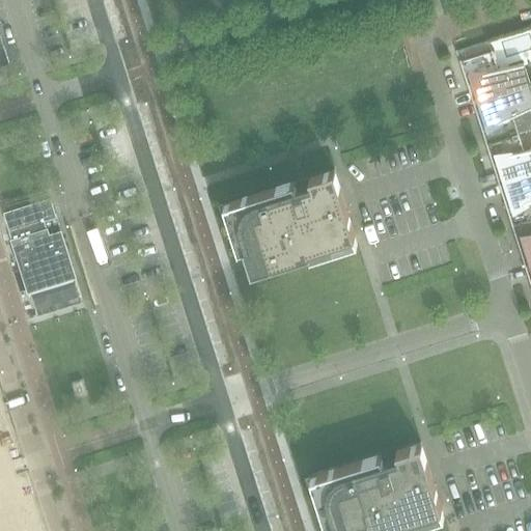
[(0,66),(9,63),(0,34),(0,66)]
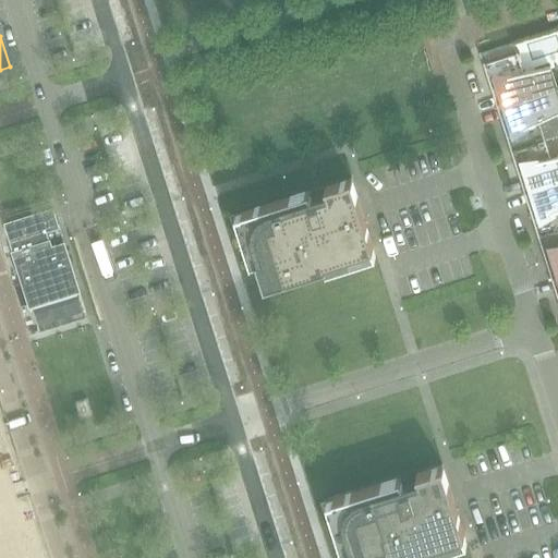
[(495,107),(495,108),(557,88),(550,67),(524,72),(517,48),(514,48),(517,53),(485,63),(483,58),(482,59),(492,88),(494,87),(499,105),(495,107)]
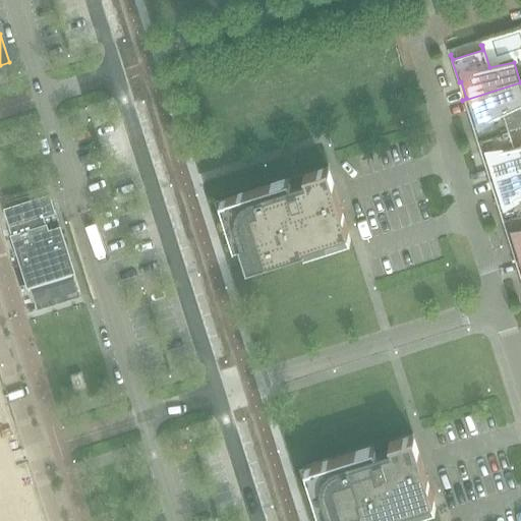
[(470,118),(477,140),(509,130),(504,113),(520,105),(520,85),(520,82),(462,101),(462,102),(467,101),(472,117),(470,118)]
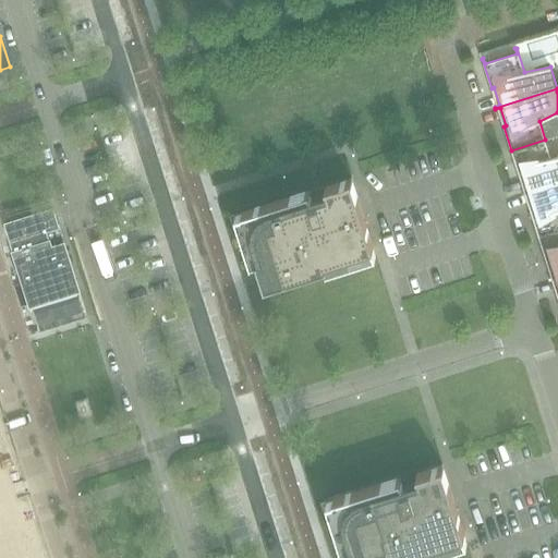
[(522,193),(522,194),(557,182),(557,156),(550,157),(545,140),(511,150),(519,173),(521,172),(526,191),(522,193)]
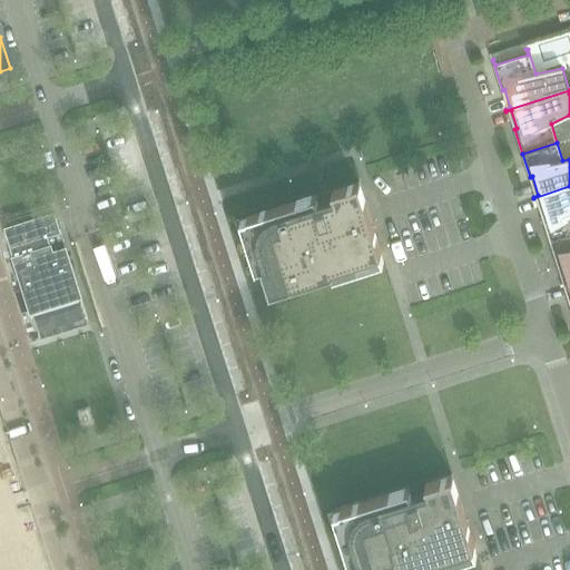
[(248,219),(269,264),(265,265),(264,265),(262,265),(271,293),(376,258),(376,256),(375,257),(374,252),(377,251),(379,254),(382,253),(373,226),(360,182),(332,190),(333,193),(334,193),(335,199),(317,205),(316,198),(315,195),(247,217),(248,219)]
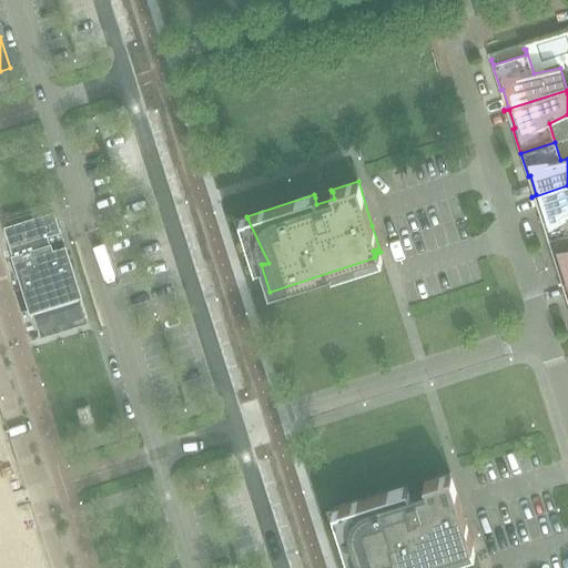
[(540,216),(548,240),(567,233),(567,185),(531,198),(537,196),(543,215),(540,216)]
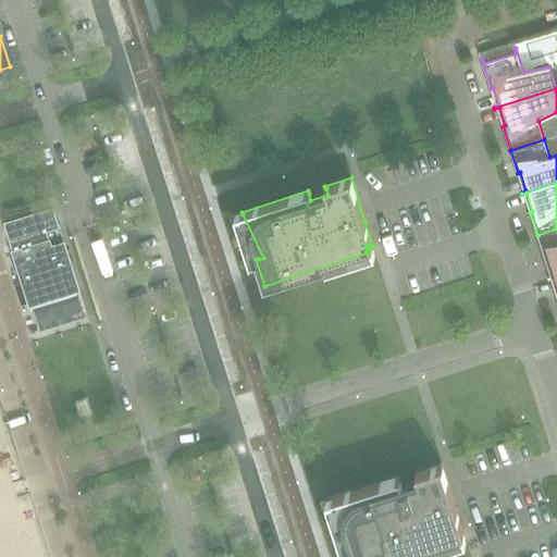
[(54,210),(5,225),(10,242),(13,251),(36,244),(48,240),(45,231),(59,226),(54,210)]
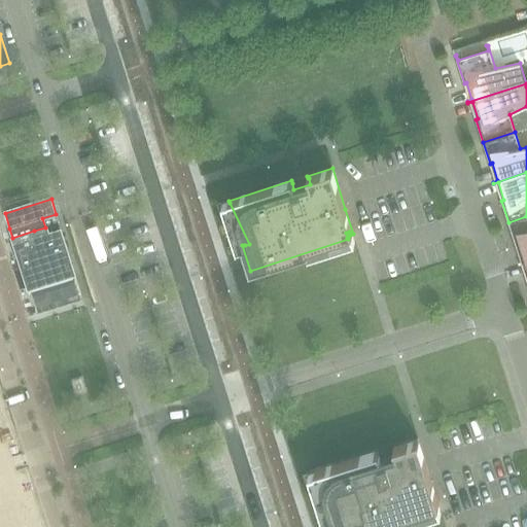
[(519,264),(526,260),(526,216),(508,222),(515,245),(518,244),(523,261),(519,264)]
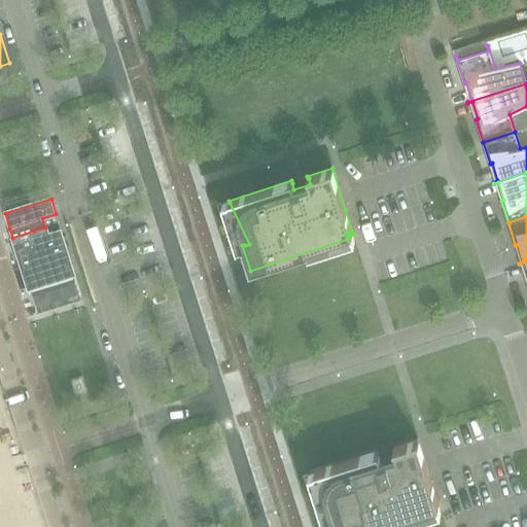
[(34,231),(12,238),(14,244),(29,288),(74,274),(60,230),(36,238),(34,231)]
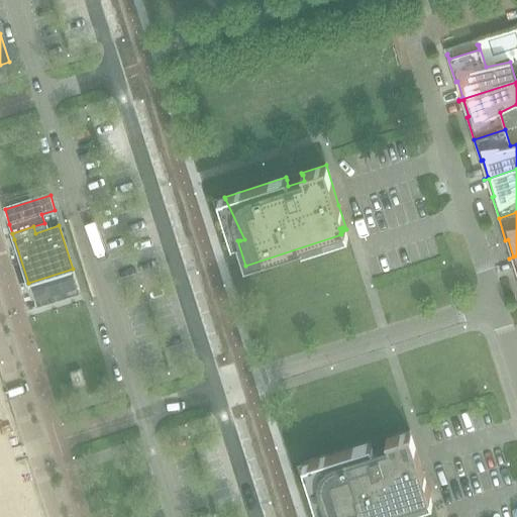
[(75,388),(83,385),(85,384),(81,370),(70,373),(75,388)]
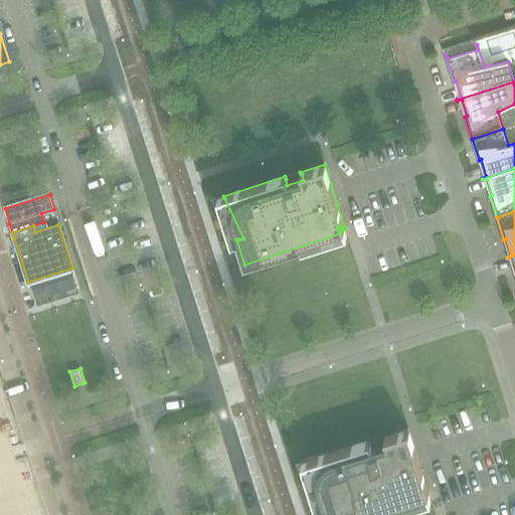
[(307,461),(307,462),(308,464),(309,464),(327,504),(323,505),(323,504),(321,505),(324,514),(373,514),(424,499),(423,497),(422,497),(421,492),(425,491),(426,494),(428,493),(408,430),(384,437),(385,440),(385,439),(387,445),(371,450),(369,445),(369,444),(369,442),(307,461)]
